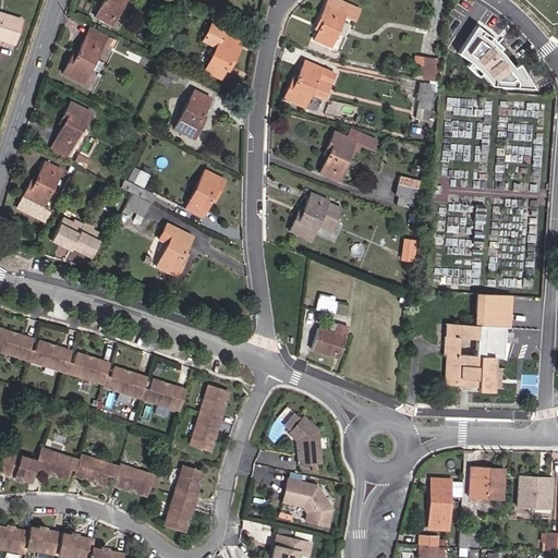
[(104,0),(95,17),(111,25),(123,0),(104,0)]
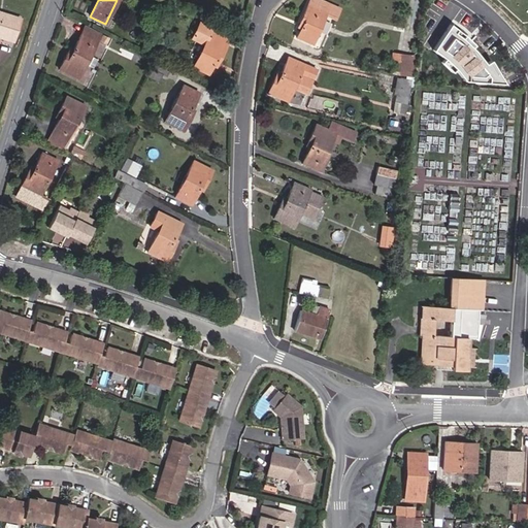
[(311,44),(325,14),(335,20),(339,9),(319,0),(309,0),(297,29),(300,30),(297,37),(311,44)]
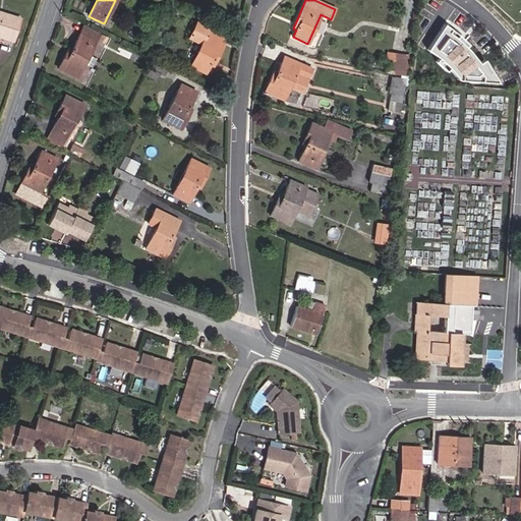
[(0,36),(11,40),(18,19),(0,13),(0,36)]
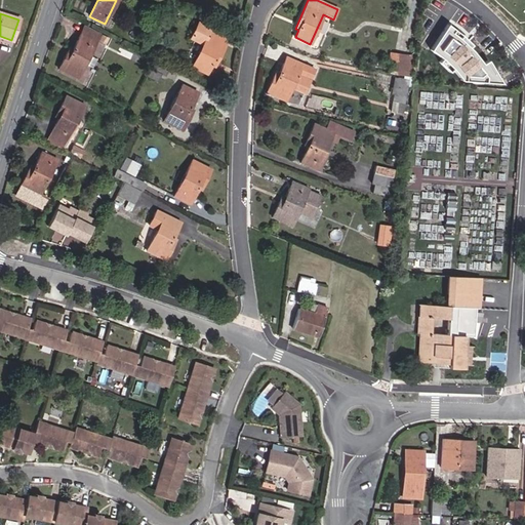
[(223,43),(226,36),(198,23),(191,38),(203,44),(192,67),(207,74),(211,66),(213,62),(216,63),(225,45),(223,43)]
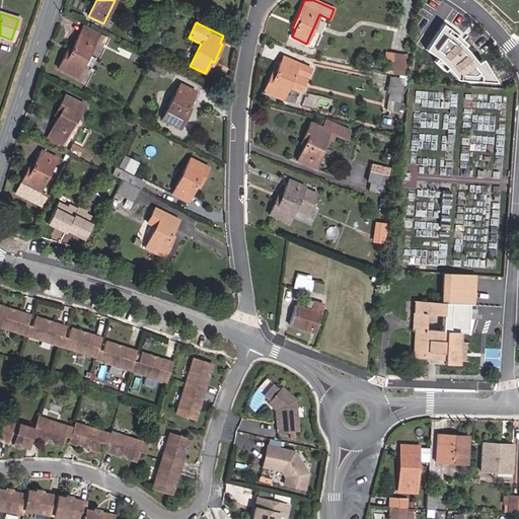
[(462,76),(474,57),(465,50),(470,42),(442,23),(424,51),(462,76)]
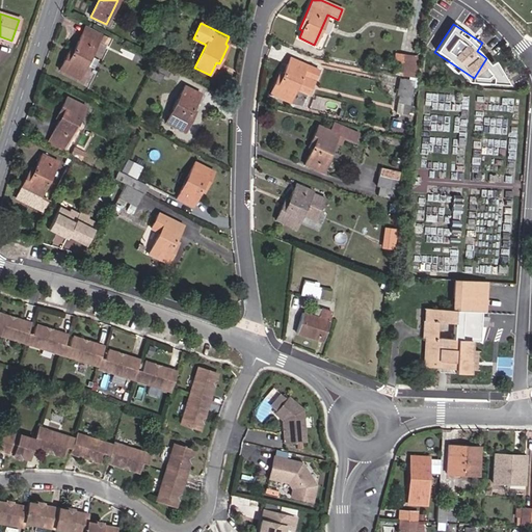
[(78,79),(101,34),(85,27),(74,51),(72,54),(69,53),(60,70),(78,79)]
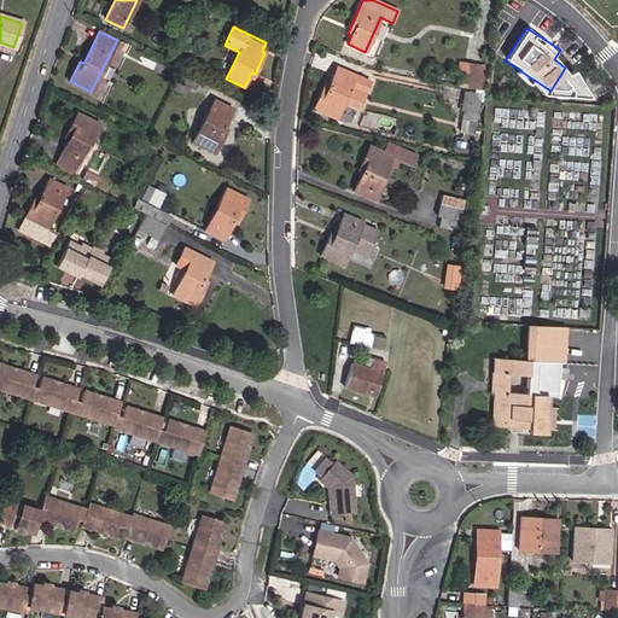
[(484,92),(488,63),(482,66),(477,89),(484,92)]
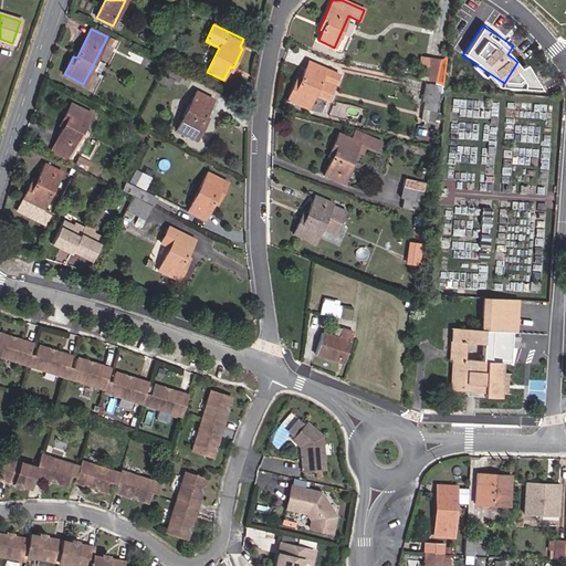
[(437,82),(441,61),(421,59),(419,73),(419,74),(418,79),(437,82)]
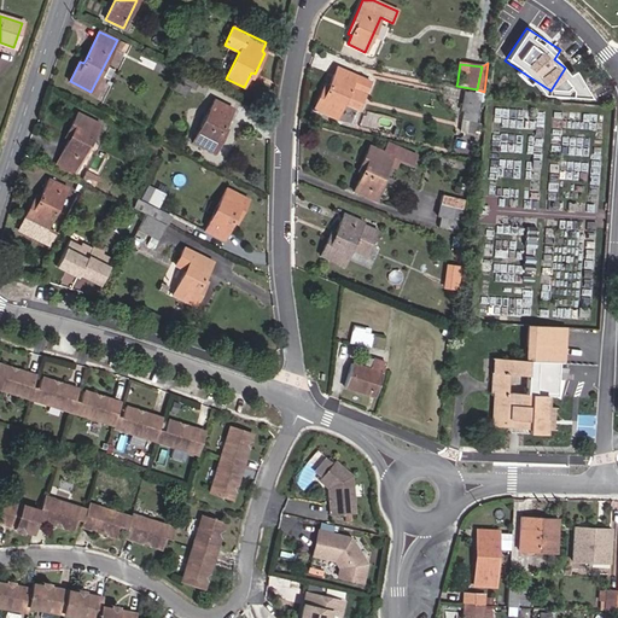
[(359,109),(371,82),(337,68),(330,85),(326,82),(314,109),(337,118),(344,103),(359,109)]
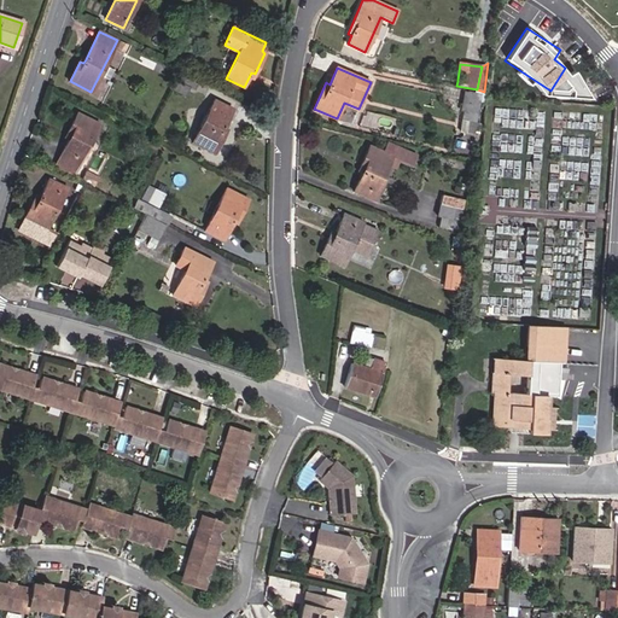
[(194,89),(198,81),(180,73),(172,88),(185,95),(190,87),(194,89)]
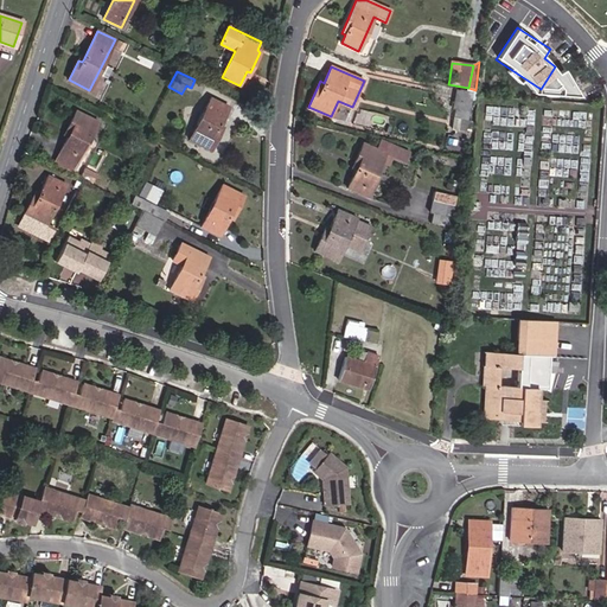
[(467,121),(472,94),(455,90),(453,108),(455,108),(452,129),(470,133),(471,122),(467,121)]
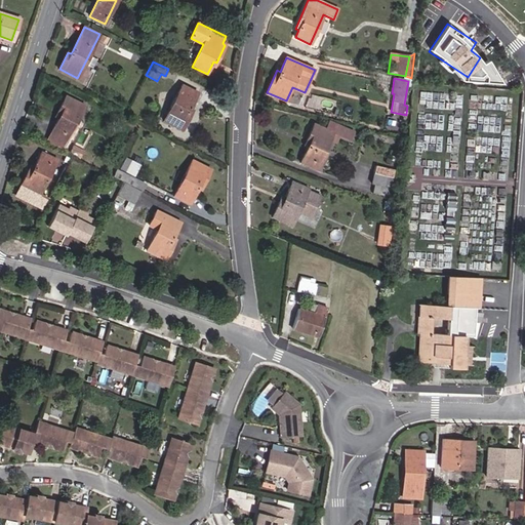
[(190,107),(197,92),(182,85),(164,121),(183,130),(193,109),(190,107)]
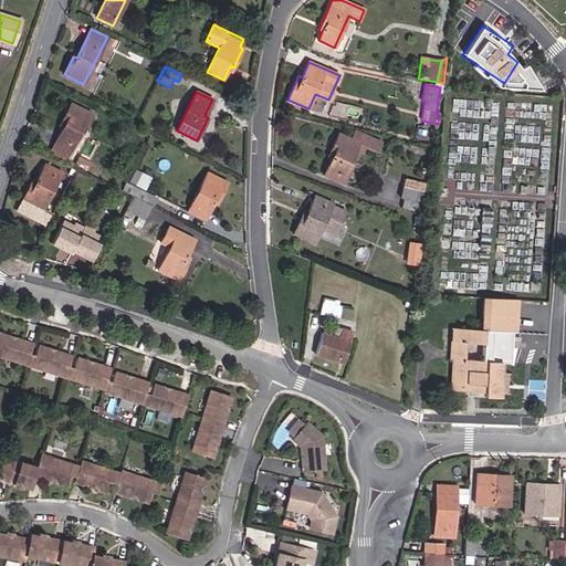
[(67,161),(91,114),(71,104),(59,127),(62,129),(51,153),(67,161)]
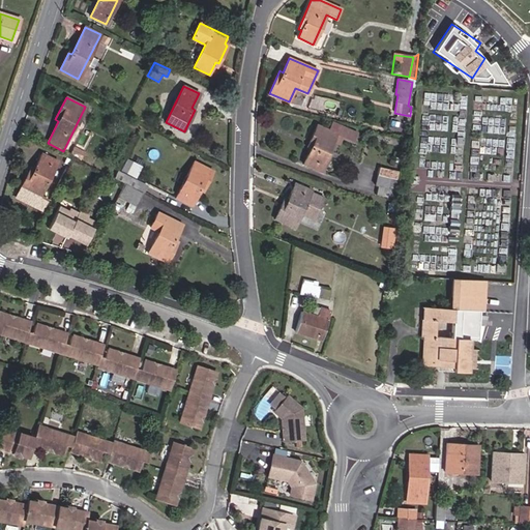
[(352,142),(356,134),(332,123),(329,130),(317,125),(308,143),(312,144),(311,148),(303,164),(320,171),(332,141),(340,144),(343,138),(352,142)]
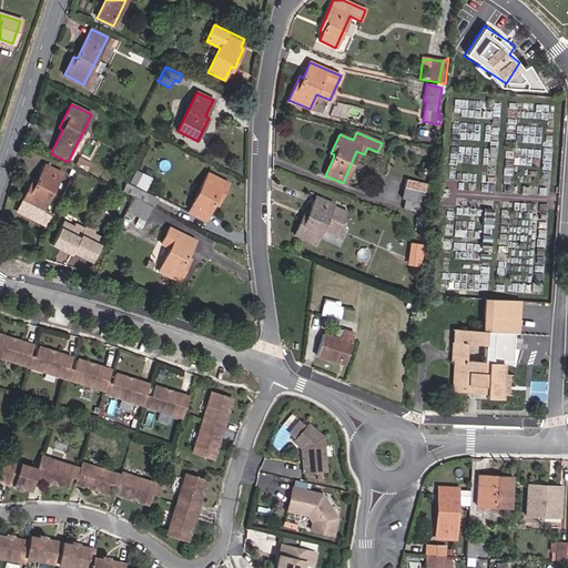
[(87,171),(91,164),(79,158),(74,165),(87,171)]
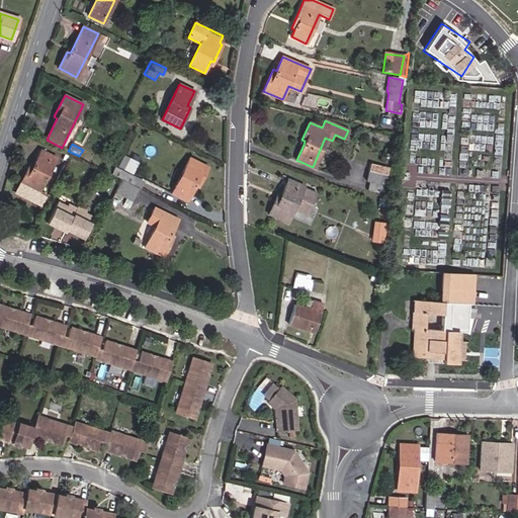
[(39,192),(56,158),(40,150),(32,166),(31,169),(28,168),(15,192),(40,205),(46,196),(39,192)]
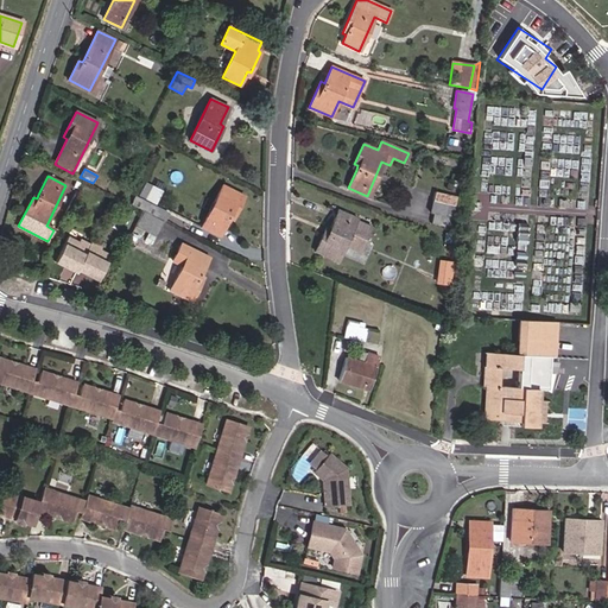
[(154,203),(160,191),(146,184),(140,195),(154,203)]
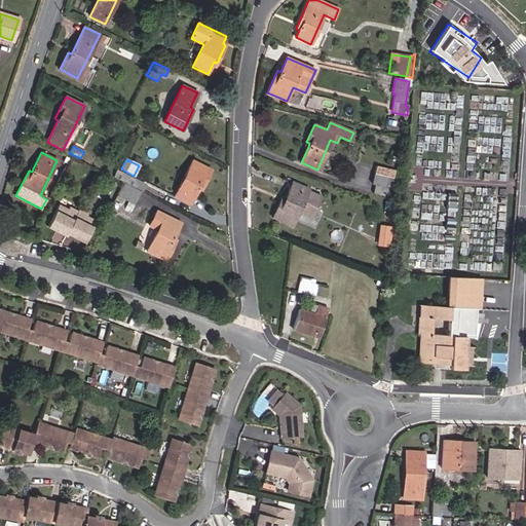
[(202,187),(212,170),(192,160),(175,196),(190,204),(198,189),(199,185),(202,187)]
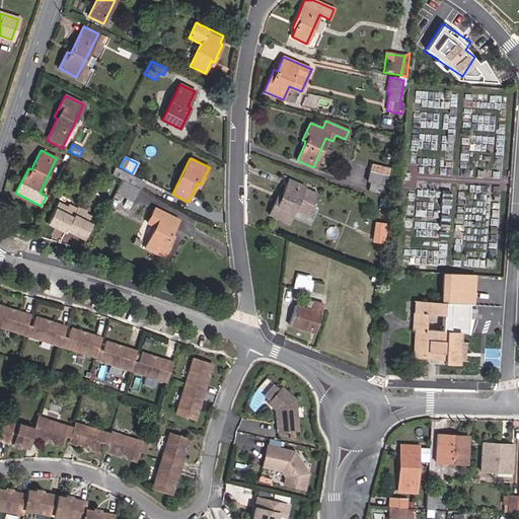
[(384,195),(389,167),(371,163),(367,181),(370,182),(368,191),(384,195)]
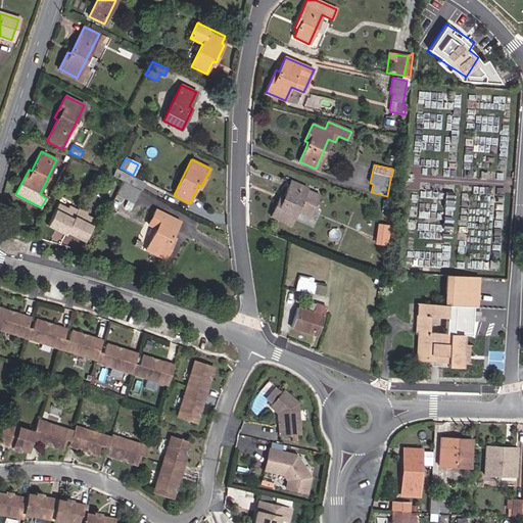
[(141,190),(144,184),(116,170),(112,176),(141,190)]
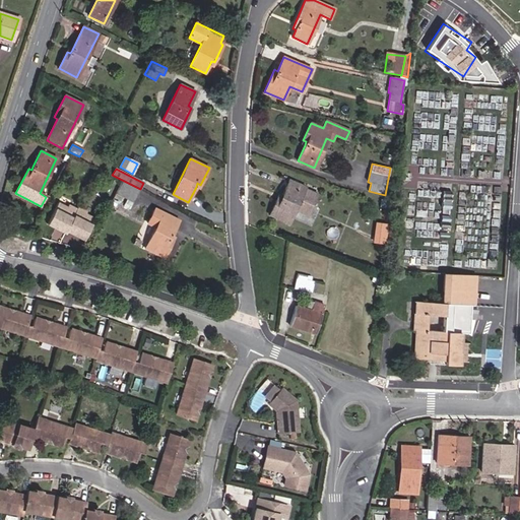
[(307,215),(317,194),(304,189),(305,187),(289,180),(282,194),(279,193),(269,215),(288,223),(295,209),(307,215)]
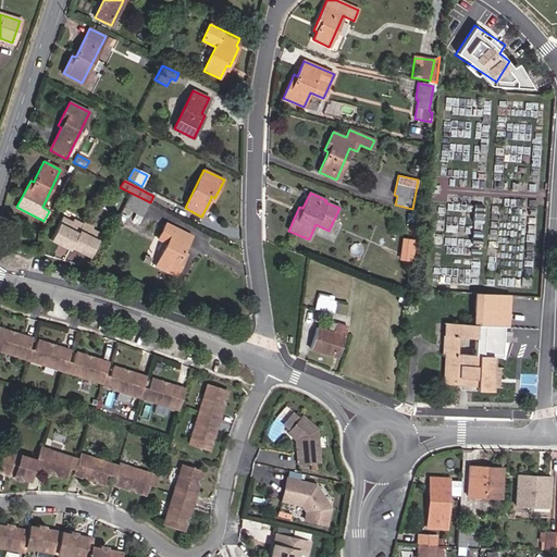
[(143,217),(149,203),(132,194),(125,208),(136,213),(143,217)]
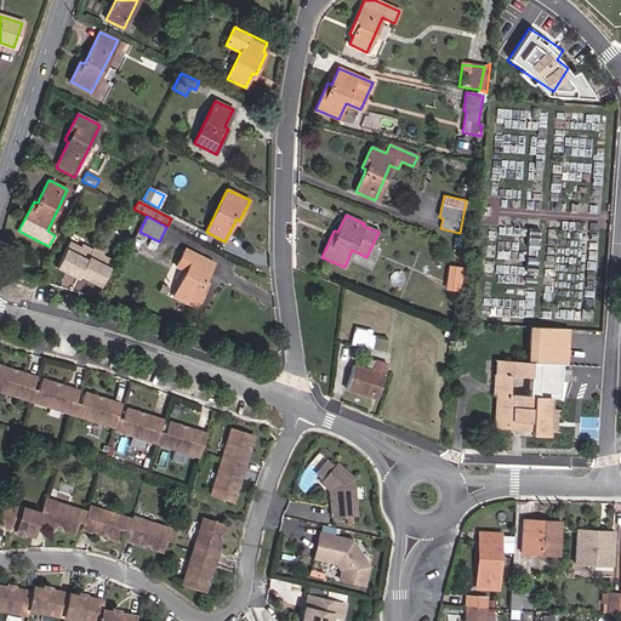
[(138,248),(142,240),(135,237),(131,244),(138,248)]
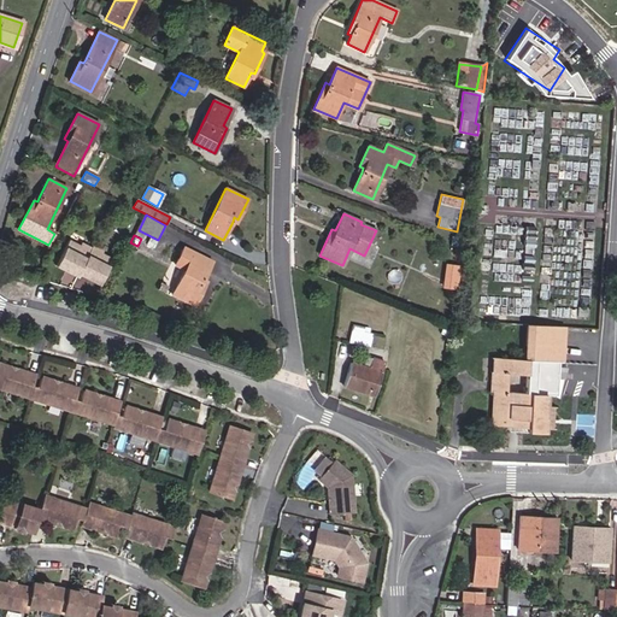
[(153,248),(158,240),(151,236),(146,245),(153,248)]
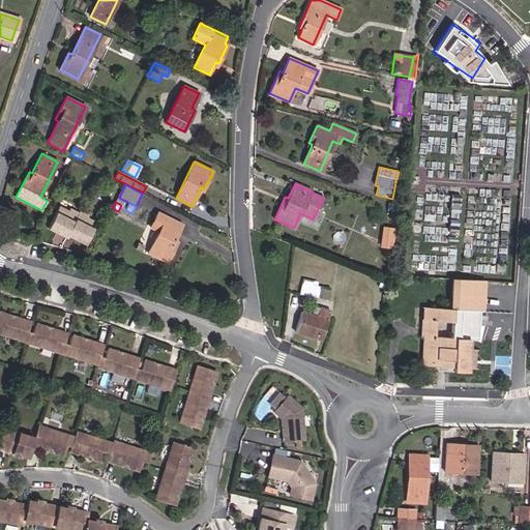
[(67,235),(79,213),(69,208),(67,211),(58,206),(48,228),(56,233),(57,230),(67,235)]
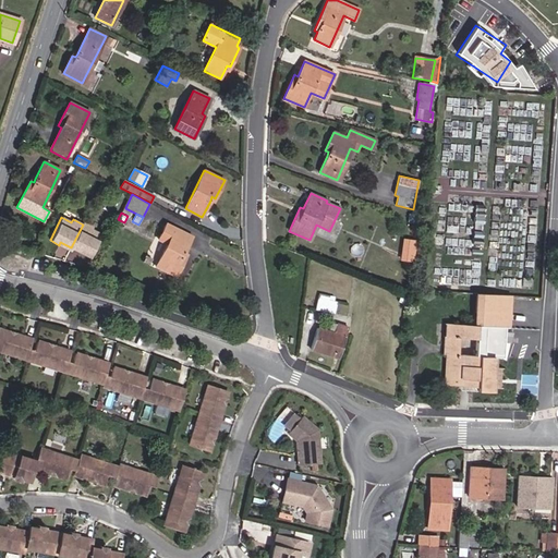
[(92,255),(101,234),(92,230),(94,227),(84,222),(83,225),(71,247),(81,253),(82,251),(92,255)]
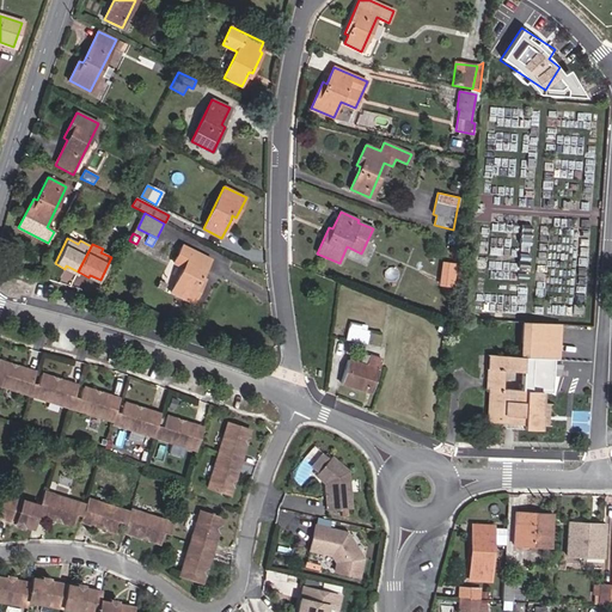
[(202,276),(210,259),(183,246),(173,263),(183,268),(171,292),(193,304),(206,279),(202,276)]
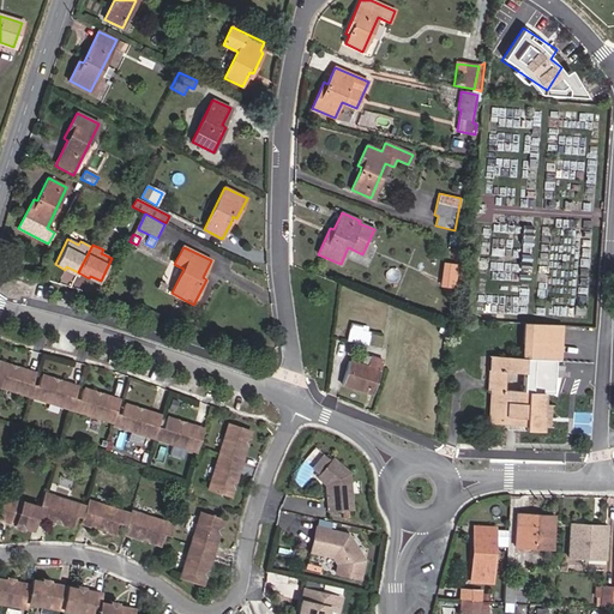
[(455,287),(457,265),(447,264),(446,277),(449,277),(449,287),(455,287)]
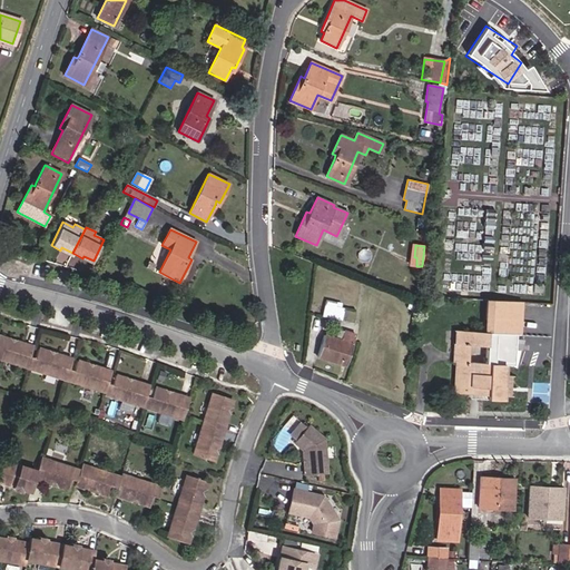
[(341,321),(344,308),(340,307),(335,306),(336,303),(326,301),(322,316),(341,321)]
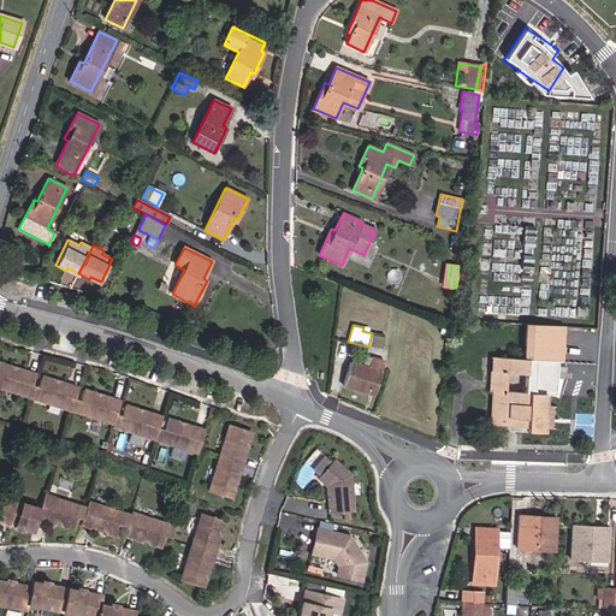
[(543,406),(544,395),(556,395),(558,362),(561,362),(563,327),(526,325),(523,359),(495,357),(493,377),(490,377),(490,391),(493,391),(492,408),(491,408),(491,415),(492,416),(491,425),(508,426),(543,428),(549,428),(550,406),(543,406)]
